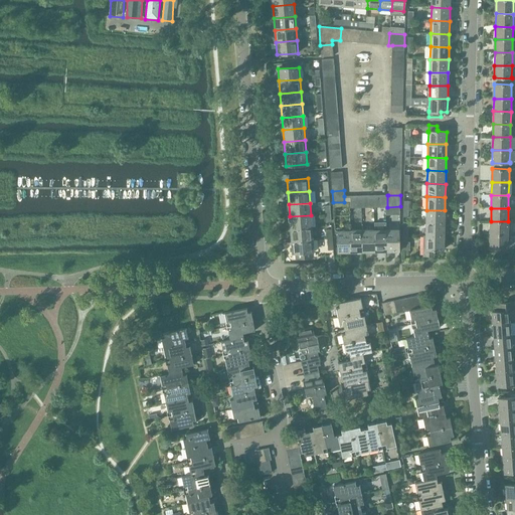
[(426,210),(425,223),(445,223),(445,210),(426,210)]
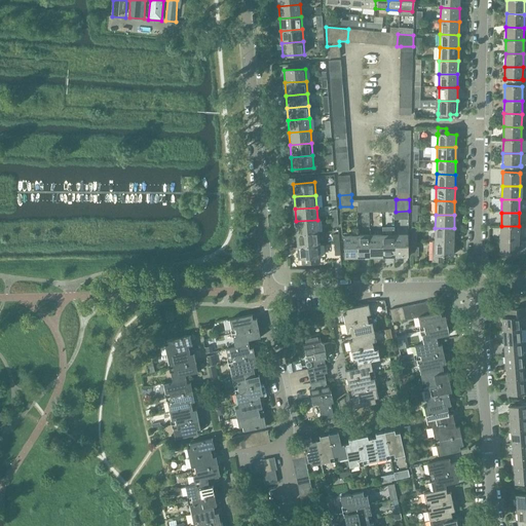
[(296,221),(297,233),(318,232),(317,220),(296,221)]
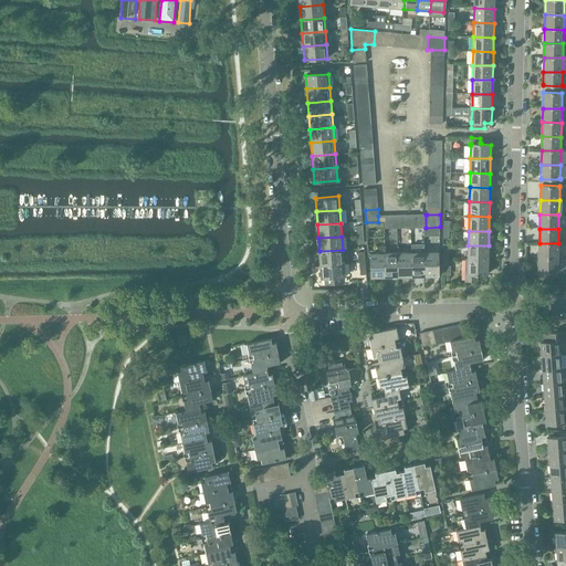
[(540,243),(538,258),(558,258),(558,243),(540,243)]
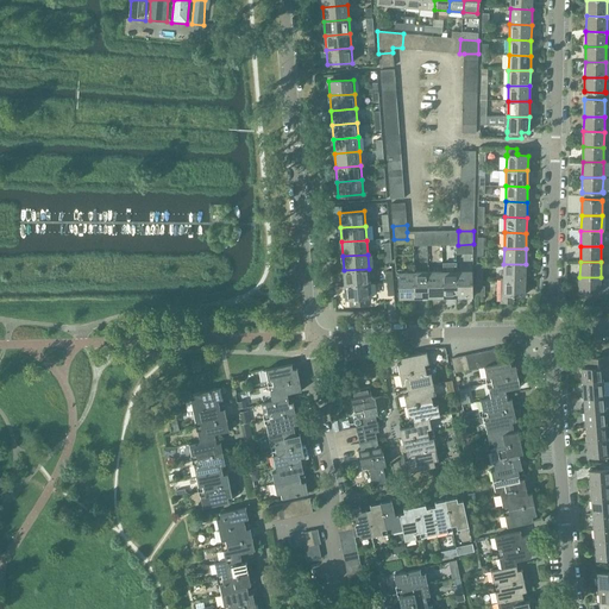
[(503,264),(503,280),(525,280),(526,264),(503,264)]
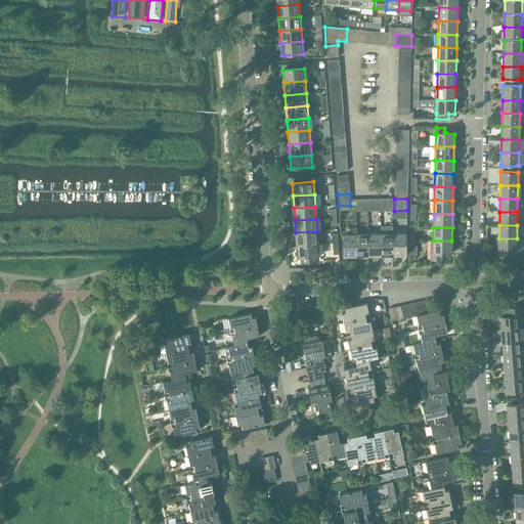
[(296,232),(297,246),(318,244),(317,231),(296,232)]
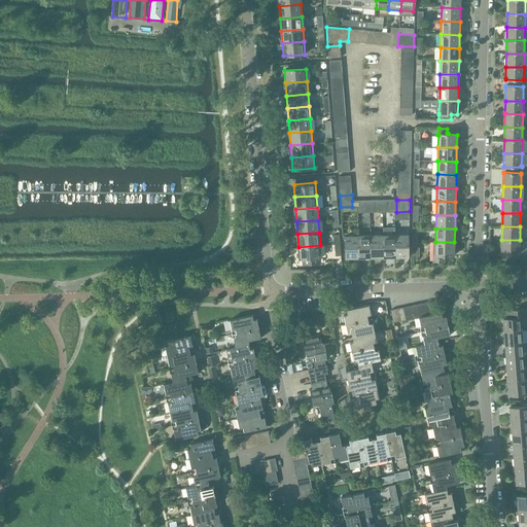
[(395,235),(383,236),(384,257),(396,257),(395,235)]
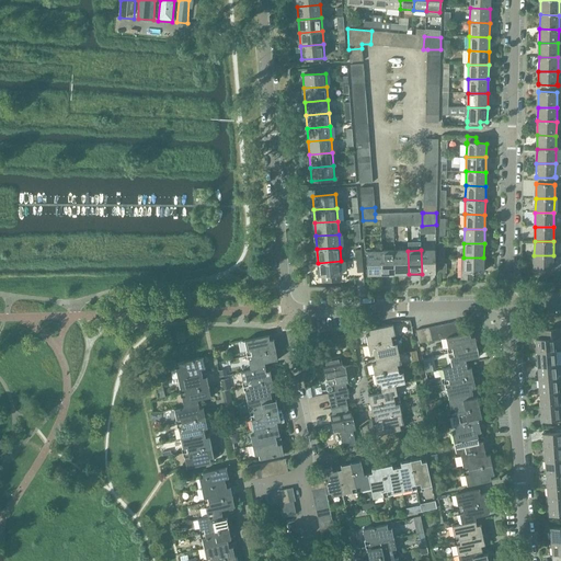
[(434,250),(421,250),(422,274),(435,273),(434,250)]
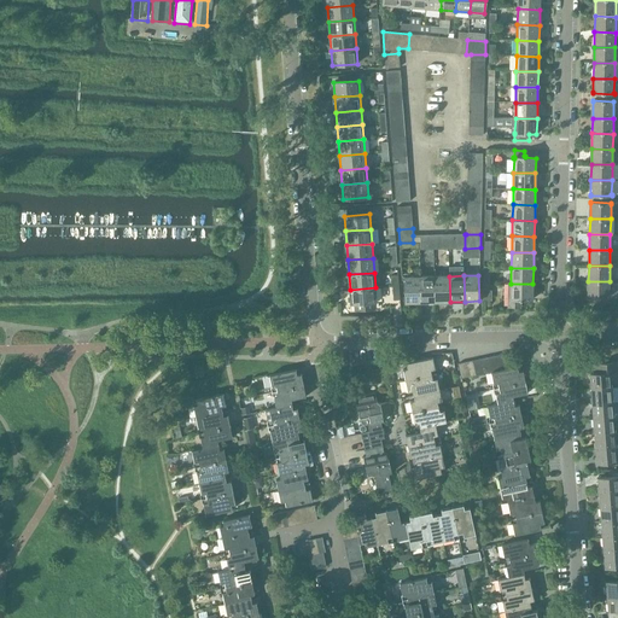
[(420,302),(420,277),(406,277),(406,303),(420,302)]
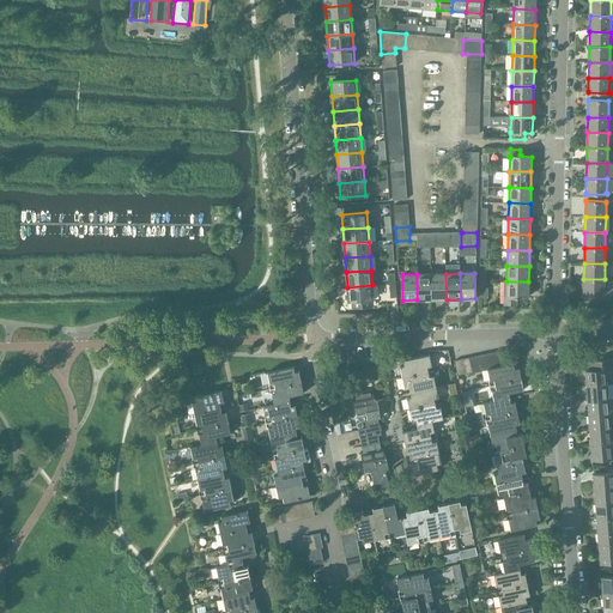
[(431,274),(417,274),(417,299),(431,299),(431,274)]
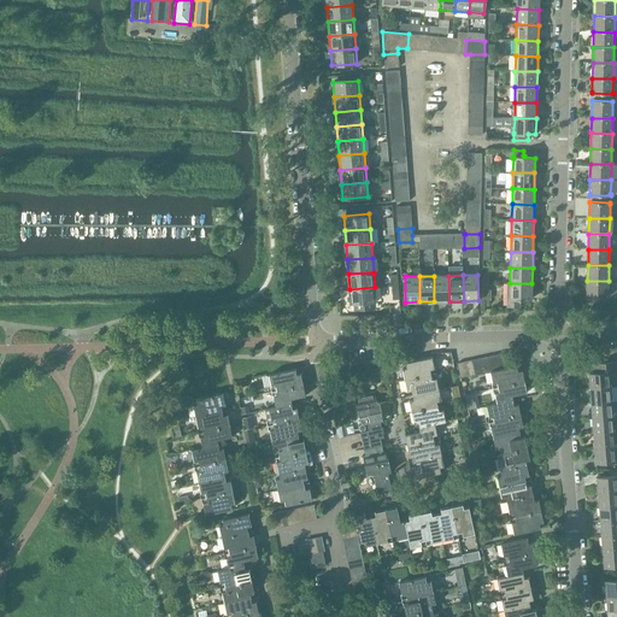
[(448,276),(434,276),(434,301),(450,301),(448,276)]
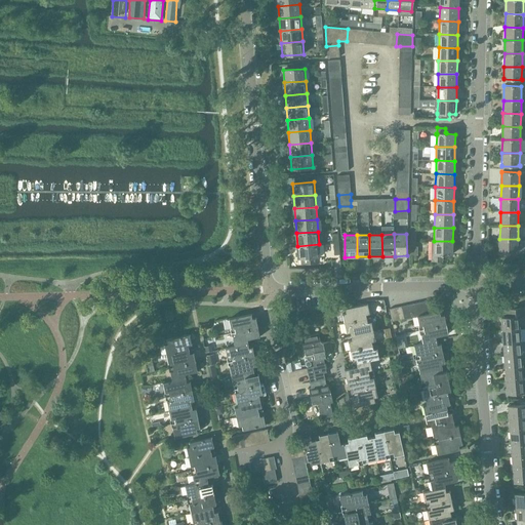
[(518,239),(499,239),(499,251),(499,252),(517,252),(518,239)]
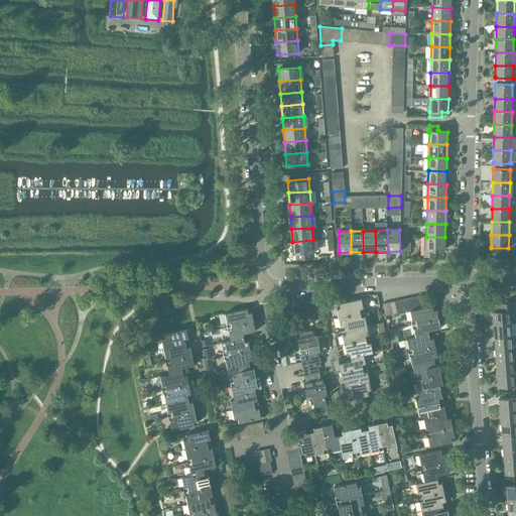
[(444,237),(426,237),(426,248),(424,248),(424,256),(434,256),(434,251),(435,251),(435,250),(444,250),(444,237)]
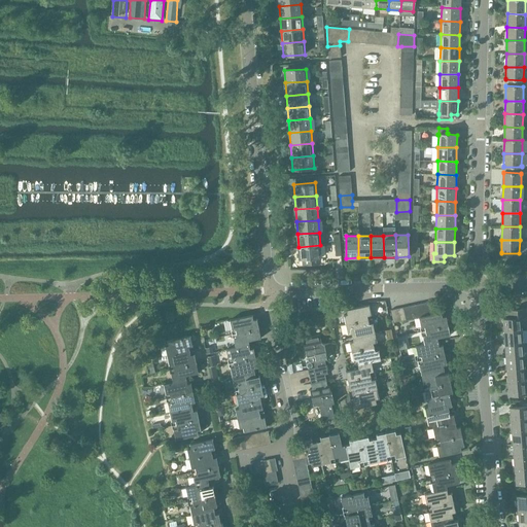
[(320,245),(299,247),(300,259),(303,258),(303,265),(320,264),(320,257),(321,257),(320,245)]
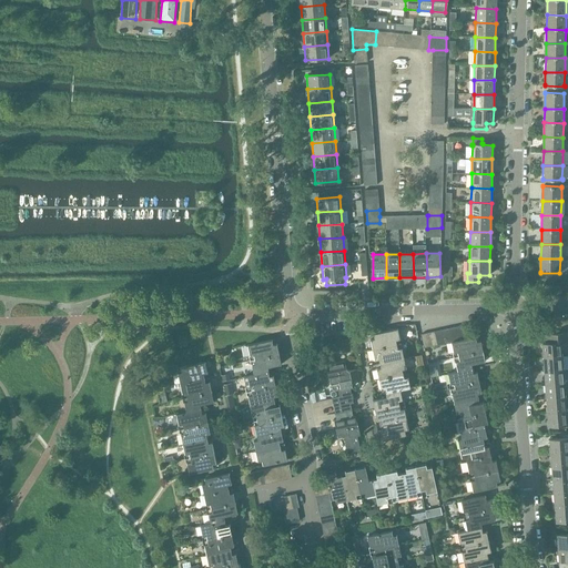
[(467,324),(460,325),(464,340),(470,338),(467,324)]
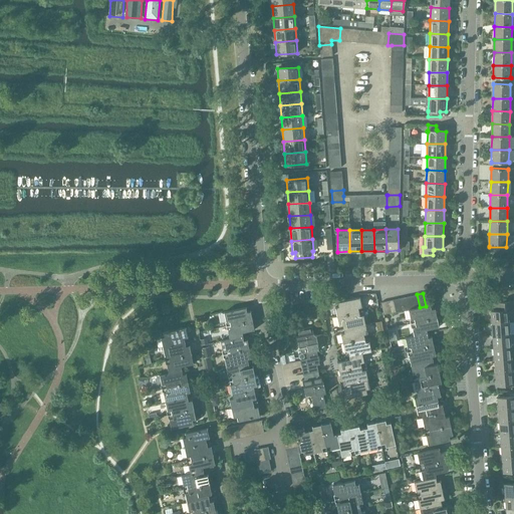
[(417,294),(411,296),(414,308),(420,307),(417,294)]
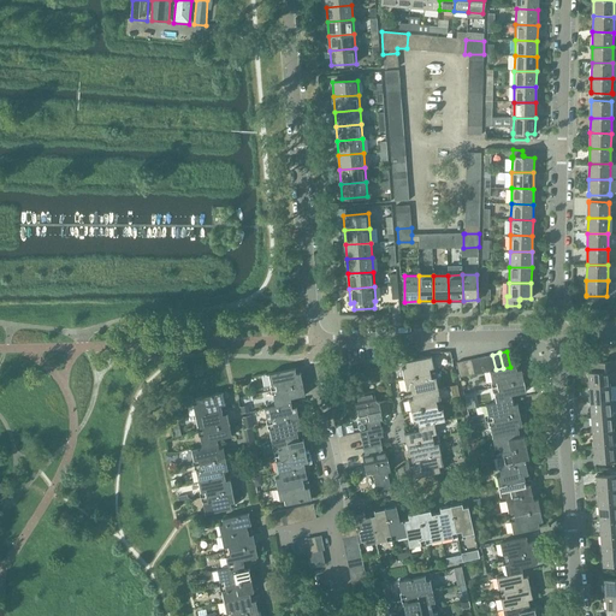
[(492,355),(485,356),(489,371),(490,371),(496,369),(492,355)]
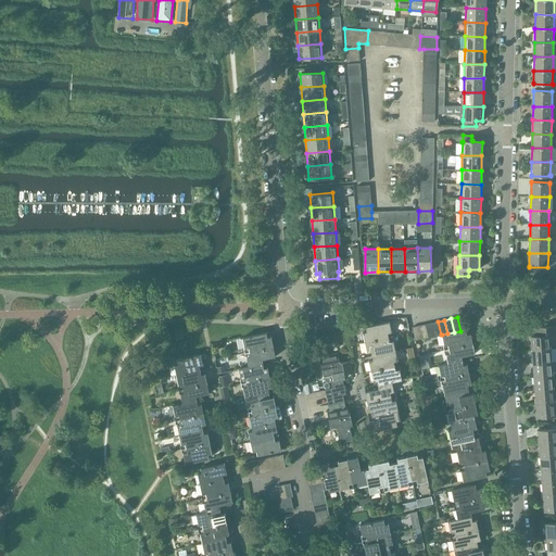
[(363,332),(365,342),(389,337),(388,332),(391,332),(389,321),(366,327),(367,331),(363,332)]
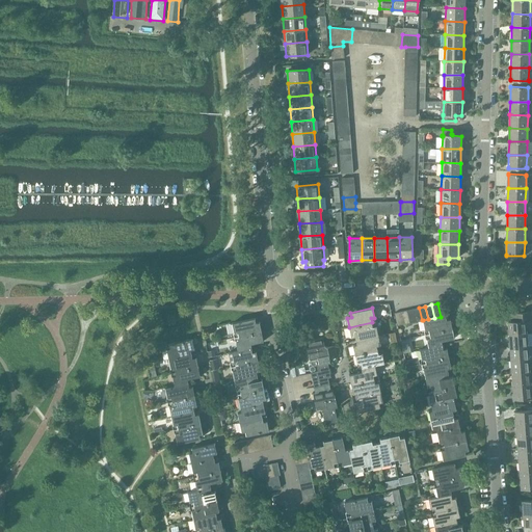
[(419,308),(413,309),(416,322),(422,320),(419,308)]
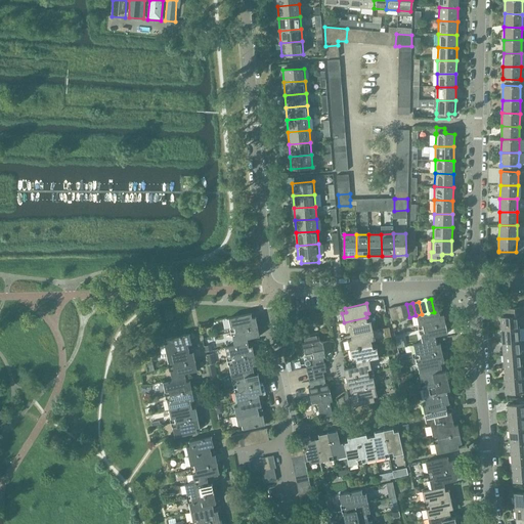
[(406,304),(400,306),(403,318),(409,317),(406,304)]
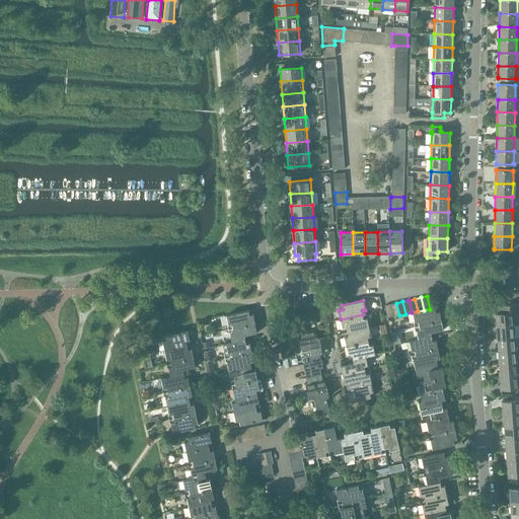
[(396,303),(390,304),(393,316),(399,315),(396,303)]
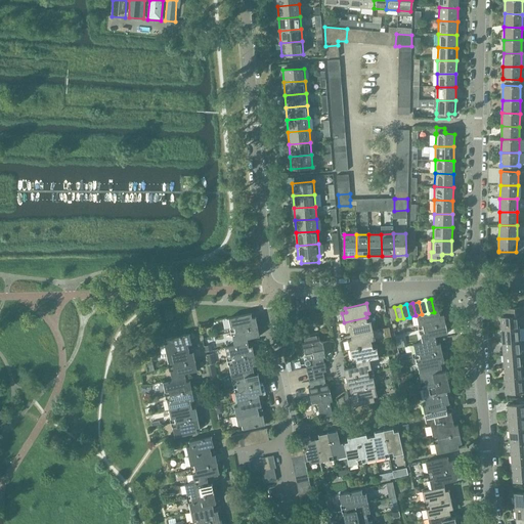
[(397,319),(394,307),(388,308),(391,321),(397,319)]
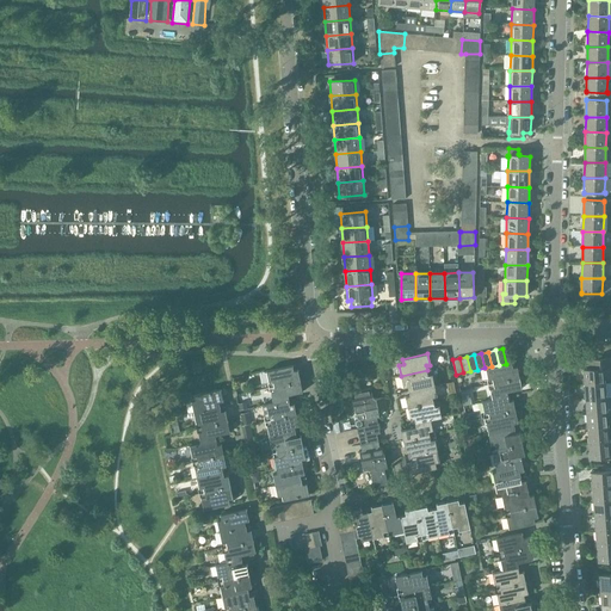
[(605,383),(604,369),(610,368),(610,358),(590,359),(590,369),(584,369),(585,384),(605,383)]
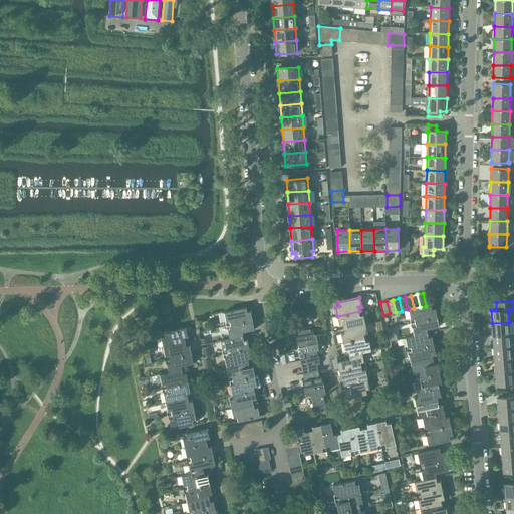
[(415,318),(415,322),(437,317),(435,308),(432,309),(431,305),(420,307),(414,308),(409,309),(411,319),(415,318)]
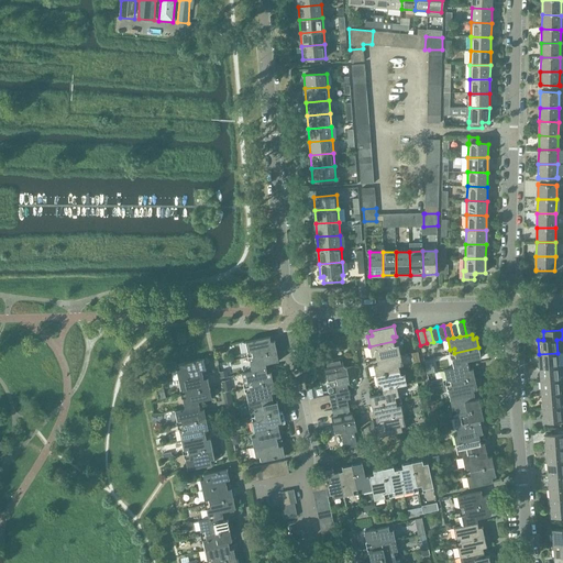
[(252,352),(253,356),(277,351),(275,341),(271,342),(269,337),(245,342),(247,353),(252,352)]
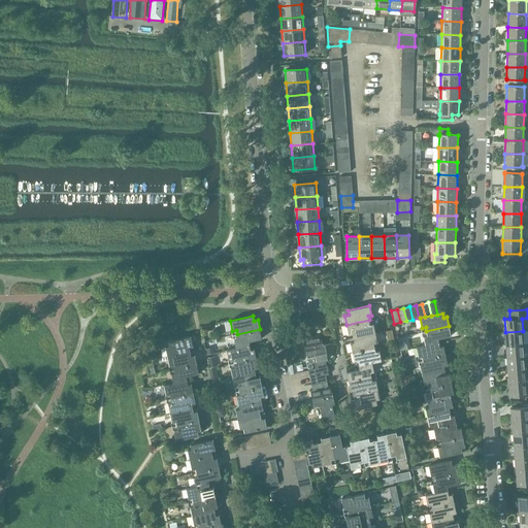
[(352,334),(353,338),(375,333),(373,324),(370,324),(369,320),(347,325),(349,334),(352,334)]
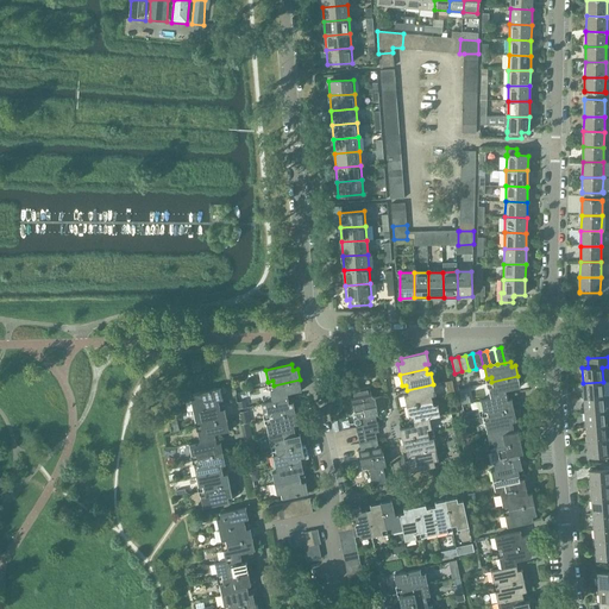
[(489,388),(491,399),(506,395),(507,395),(506,390),(520,388),(518,376),(491,382),(493,387),(489,388)]
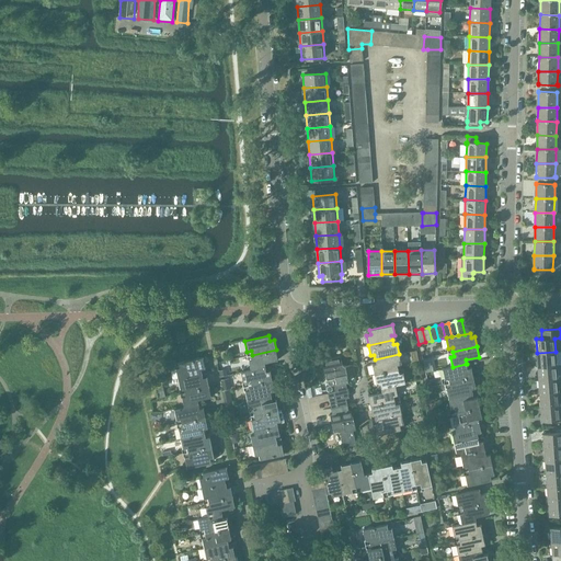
[(249,361),(251,369),(251,370),(265,368),(265,367),(264,363),(278,359),(276,350),(252,355),(253,359),(249,361)]
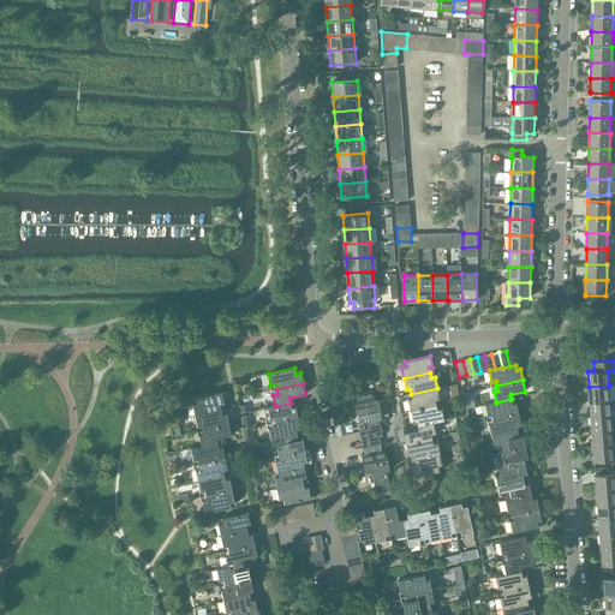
[(589,387),(590,401),(610,400),(609,386),(589,387)]
